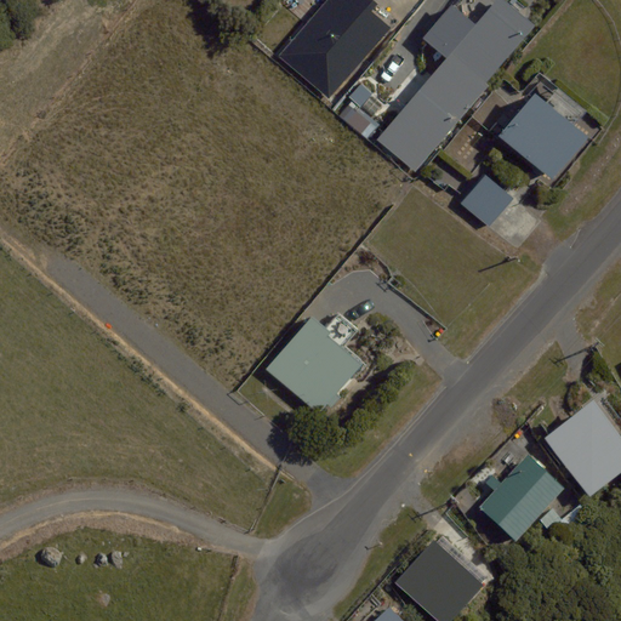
[(374,0),(326,0),(280,55),(329,97),(389,28),(371,12),(379,4),(374,0)]
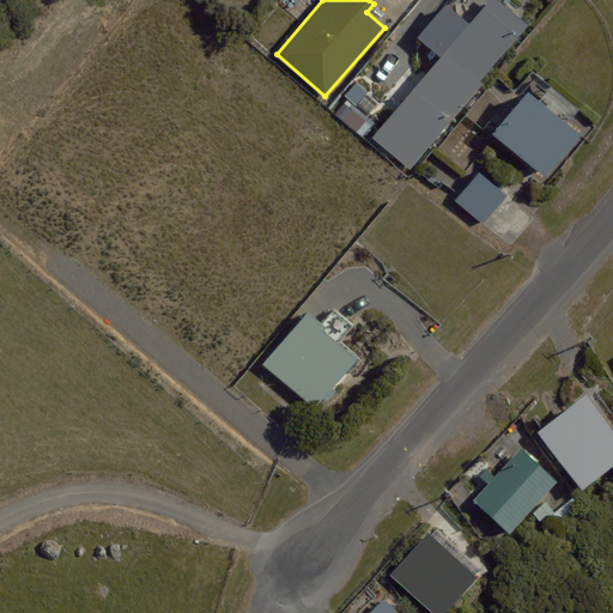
[(442,58),(376,137),(410,165),(528,25),(498,0),(487,0),(469,22),(447,2),(417,37),(442,58)]
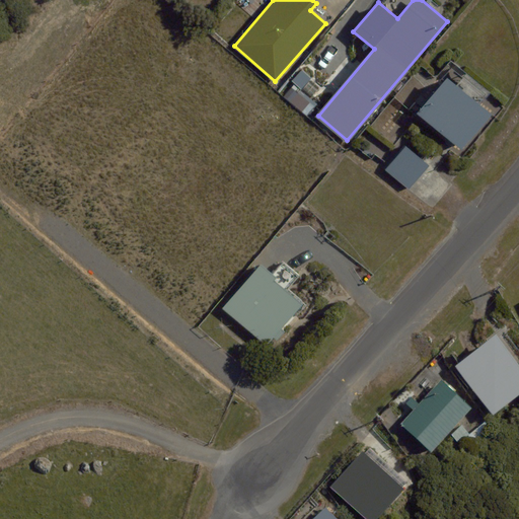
[(493,115),(448,78),(418,115),(463,151),(493,115)]
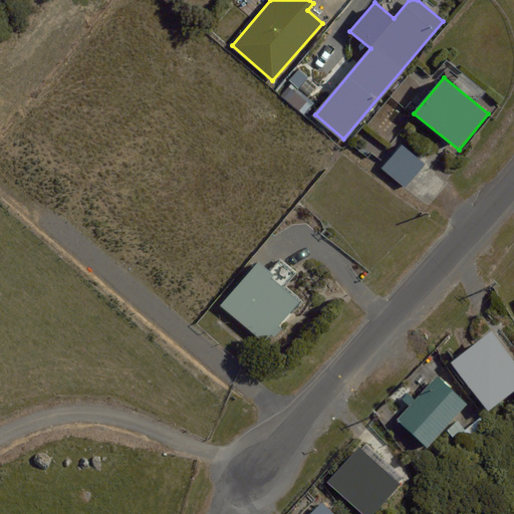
[(402,145),(381,168),(405,188),(425,165),(402,145)]
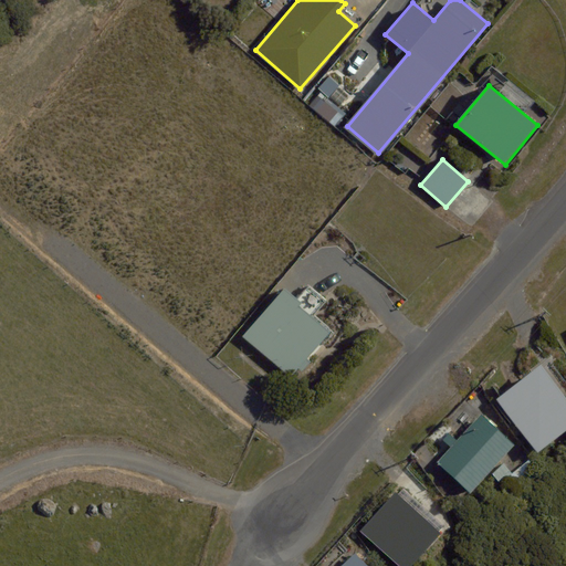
[(296,300),(285,290),(243,337),(293,380),(335,333),(314,315),(326,301),(308,286),(296,300)]
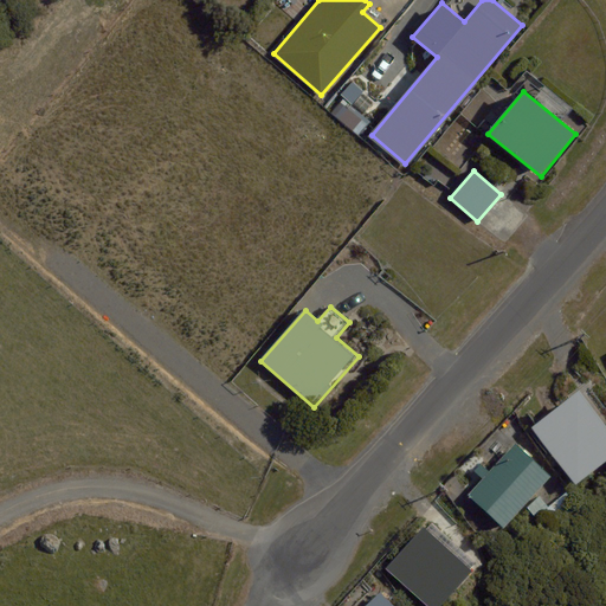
[(514,487),(472,536),(507,565),(549,516),(514,487)]
